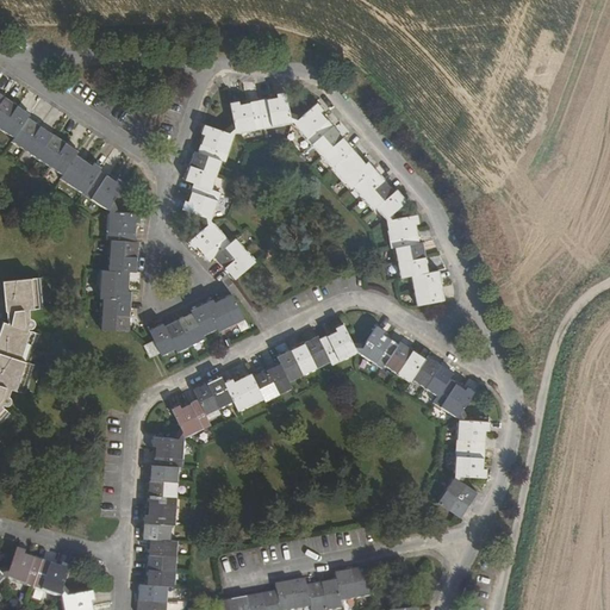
[(221,131),(204,125),(201,136),(204,137),(199,153),(195,153),(186,181),(194,185),(188,201),(185,201),(181,211),(198,217),(201,230),(187,243),(193,250),(197,247),(210,262),(215,257),(235,281),(255,262),(235,240),(231,243),(212,222),(221,194),(212,191),(222,162),(226,162),(235,135),(292,124),(349,191),(353,188),(373,211),(374,210),(386,222),(390,249),(394,248),(400,279),(411,277),(416,306),(444,300),(439,271),(428,273),(423,242),(419,243),(416,225),(418,225),(417,215),(400,218),(394,212),(406,201),(397,191),(394,192),(367,162),(366,165),(321,113),(323,111),(317,104),(302,117),(290,113),(286,93),(277,95),(277,97),(240,105),(238,101),(230,103),(234,120),(221,131)]
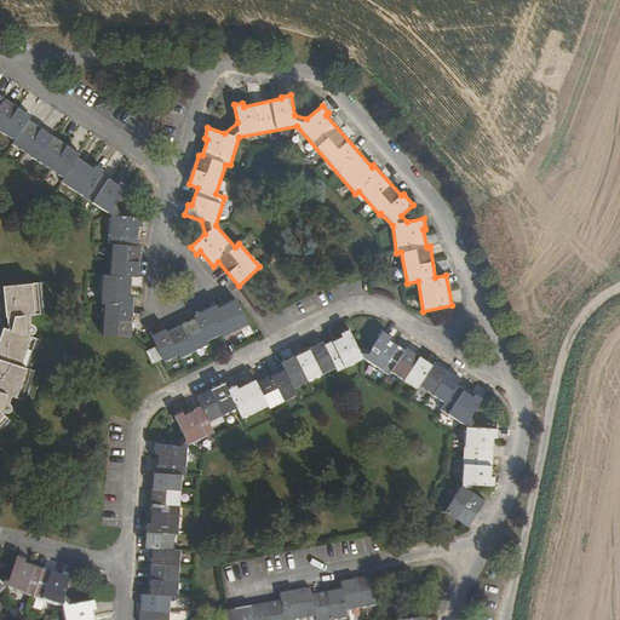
[(103,334),(131,337),(135,297),(131,296),(132,277),(138,277),(141,247),(137,246),(138,228),(142,228),(142,218),(122,217),(115,204),(126,188),(120,183),(118,185),(101,174),(103,171),(96,166),(93,170),(78,158),(79,155),(28,120),(30,118),(0,96),(0,131),(15,142),(12,144),(64,178),(61,183),(110,216),(109,245),(112,245),(110,275),(103,275),(101,304),(105,304),(103,334)]
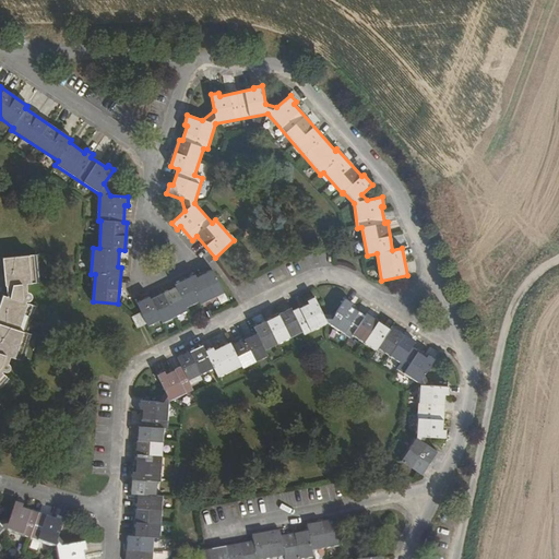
[(27,107),(32,110),(36,104),(52,115),(59,106),(37,92),(27,107)]
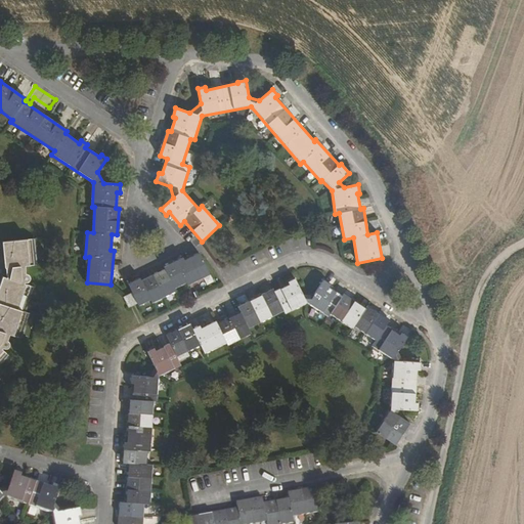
[(34,253),(33,238),(2,243),(5,268),(9,268),(9,273),(7,278),(3,277),(0,285),(0,364),(8,355),(1,349),(2,348),(5,349),(8,349),(10,346),(9,343),(7,341),(10,335),(20,338),(24,326),(22,325),(26,313),(25,312),(33,288),(25,285),(25,282),(28,282),(30,281),(31,278),(30,275),(26,274),(26,266),(37,265),(36,253),(34,253)]
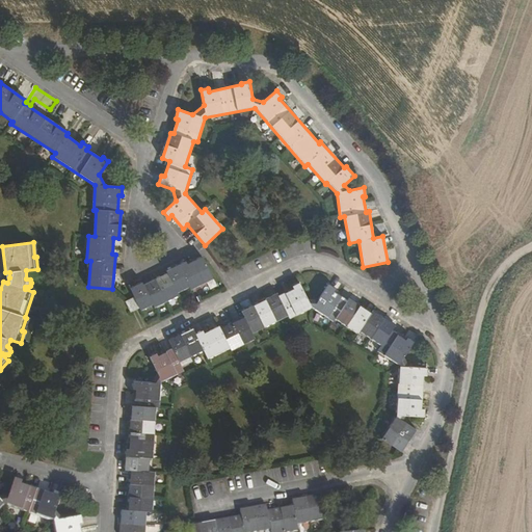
[(142,284),(135,287),(130,289),(140,311),(153,306),(155,309),(179,297),(178,294),(189,288),(190,291),(214,280),(202,258),(188,265),(186,262),(166,272),(167,274),(143,286),(142,284)]
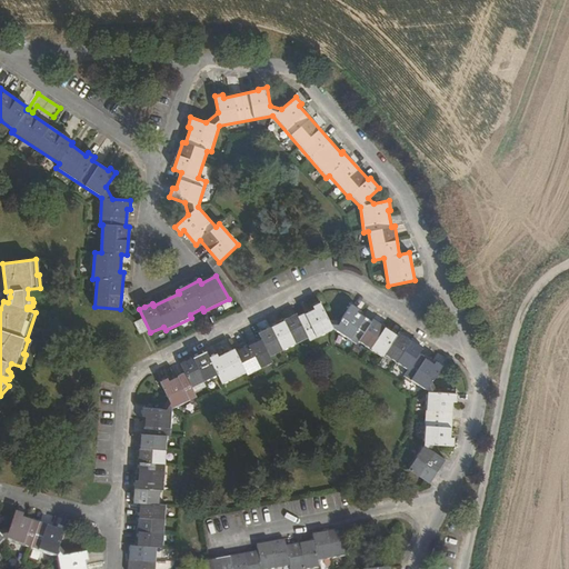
[(128,568),(155,568),(157,548),(163,548),(166,506),(159,505),(160,490),(163,490),(166,436),(171,436),(172,409),(197,397),(192,387),(217,376),(221,385),(246,372),(247,376),(272,362),(270,357),(308,338),(310,341),(335,330),(356,345),(359,341),(382,358),(385,355),(408,370),(405,376),(427,391),(423,445),(407,469),(428,483),(445,460),(430,450),(435,446),(452,446),(453,438),(450,437),(452,402),(456,402),(457,393),(439,393),(433,379),(442,366),(436,361),(433,363),(418,353),(422,348),(399,332),(397,335),(373,320),(371,322),(357,312),(358,310),(351,306),(341,319),(328,318),(320,302),(311,307),(313,310),(298,318),(297,315),(258,333),(261,339),(236,351),(233,349),(218,357),(217,353),(209,358),(206,351),(180,363),(186,373),(169,381),(168,379),(160,382),(168,398),(159,410),(142,409),(142,417),(145,418),(143,435),(140,435),(137,481),(135,481),(132,503),(139,503),(137,547),(129,546),(128,568)]
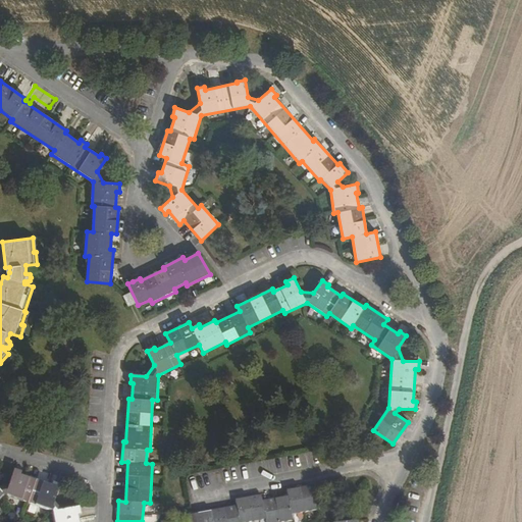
[(0,500),(5,496),(53,512),(55,521),(80,521),(79,516),(81,516),(80,508),(64,511),(56,501),(61,486),(53,483),(52,485),(21,475),(22,473),(14,470),(9,485),(0,486),(0,500)]
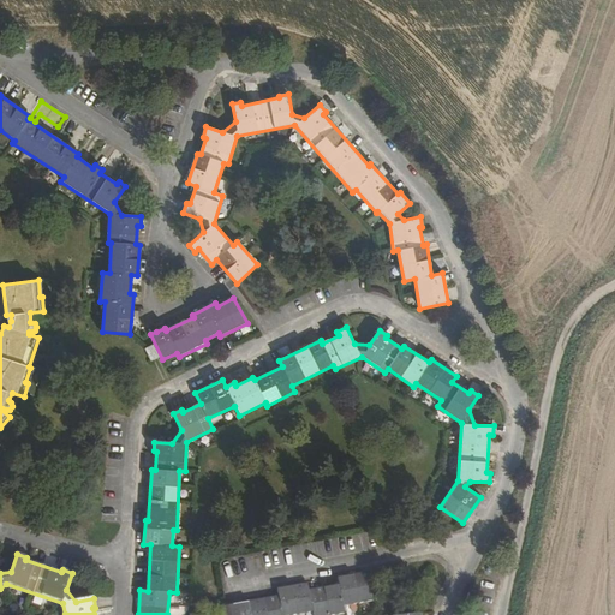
[(279,597),(219,608),(220,614),(298,614),(314,613),(312,614),(335,614),(345,614),(344,607),(374,602),(368,573),(338,578),(339,585),(309,591),(308,584),(276,590),(279,597)]
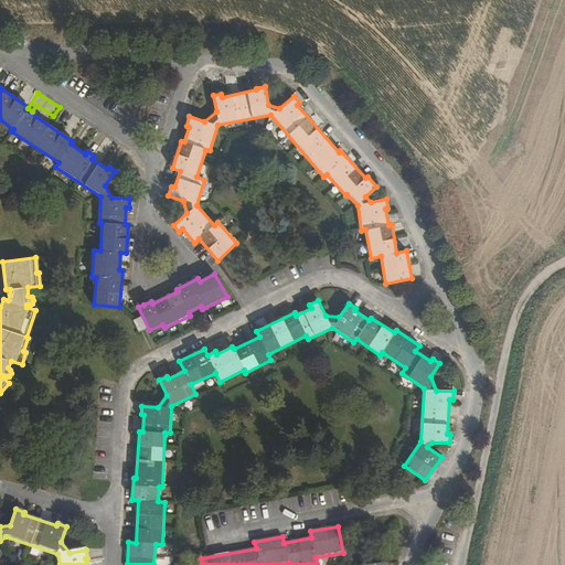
All buildings are outlined.
